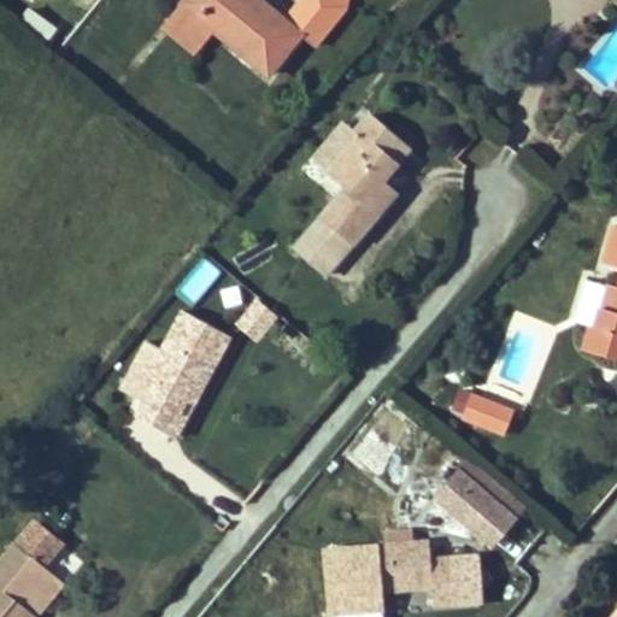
[(270,72),(304,31),(286,18),(263,0),(248,0),(246,3),(242,0),(184,0),(183,3),(216,29),(270,72)]
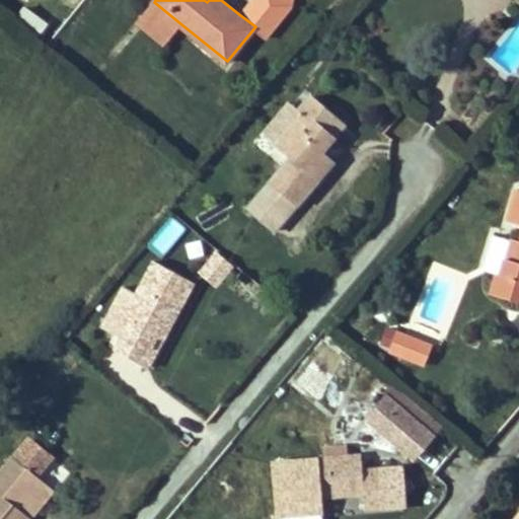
[(252,0),(240,15),(255,26),(267,36),(295,3),(294,0),(252,0)]
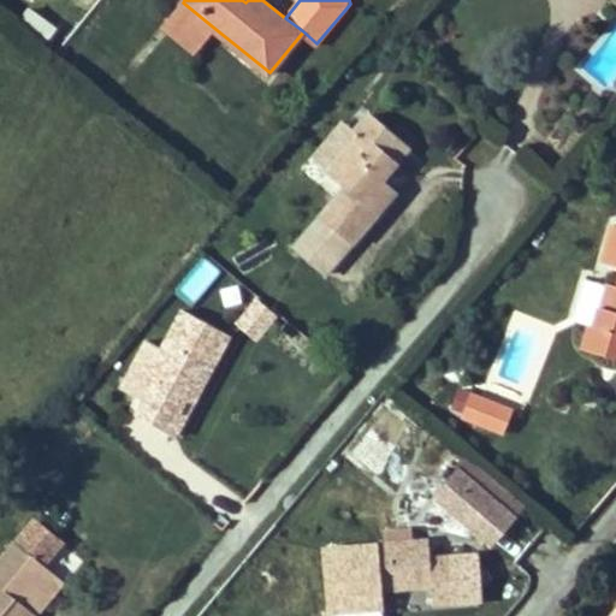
[(199,51),(215,29),(183,3),(165,27),(199,51)]
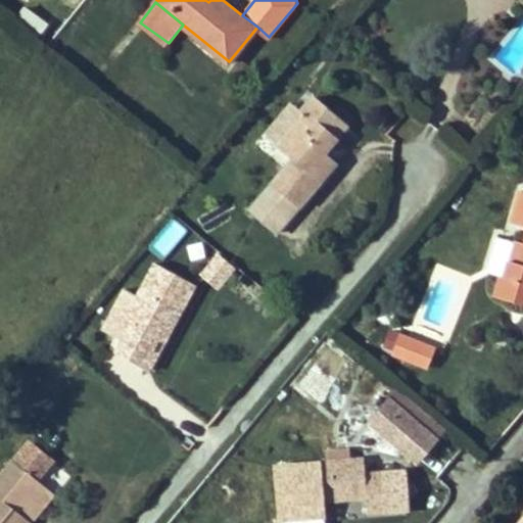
[(295,157),(273,183),(300,204),(335,163),(323,153),(345,126),(314,98),(301,112),(306,116),(281,146),(295,157)]
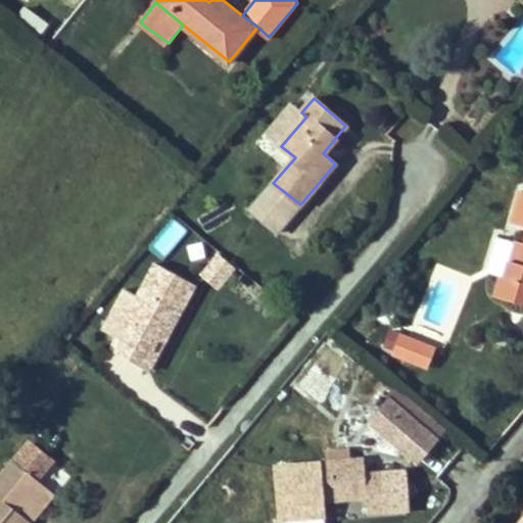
[(281,146),(306,116),(301,112),(292,104),(268,135),(281,146)]
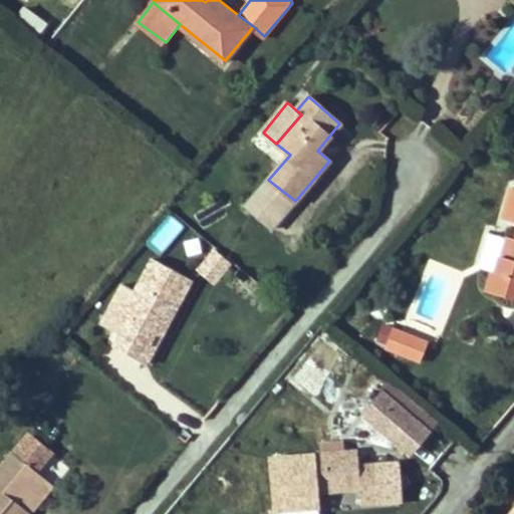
[(271,229),(295,201),(268,180),(245,208),(271,229)]
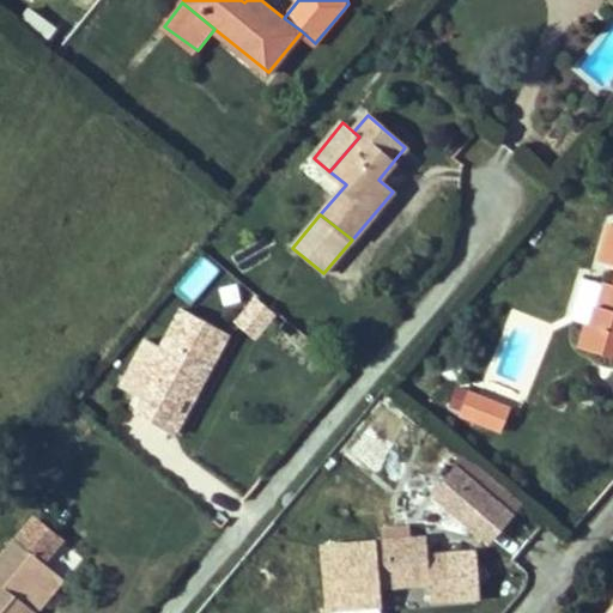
[(200,255),(175,290),(193,304),(219,269),(200,255)]
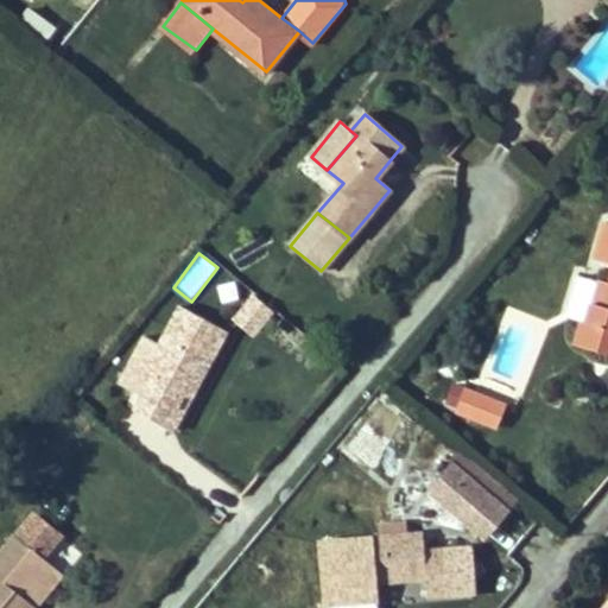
[(576,318),(582,320),(588,321),(600,279),(588,276),(576,318)]
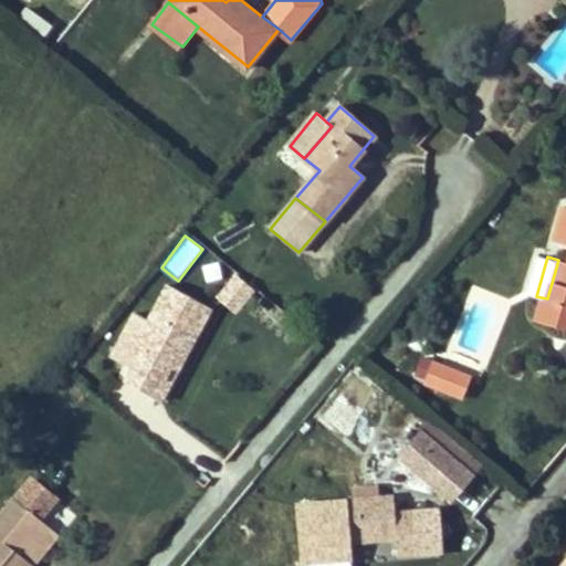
[(542,297),(535,320),(565,327),(565,262),(558,260),(547,299),(542,297)]
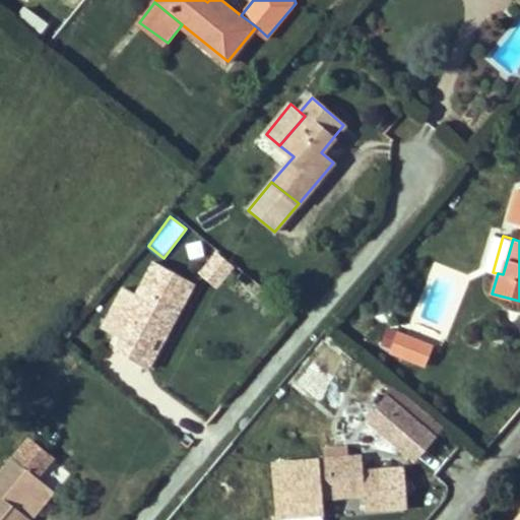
[(216,253),(198,275),(216,290),(236,268),(216,253)]
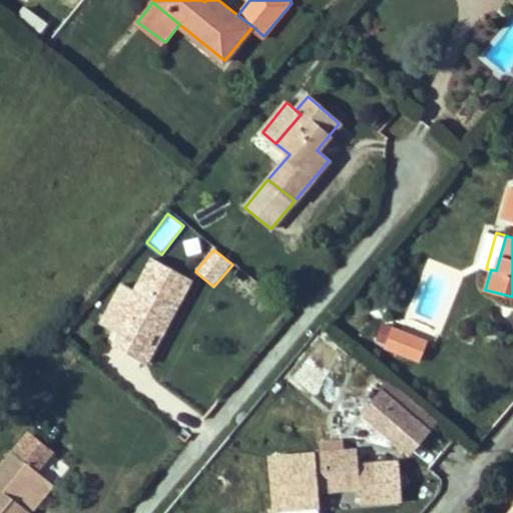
[(148,261),(134,292),(117,284),(98,327),(118,336),(112,349),(152,367),(191,280),(148,261)]
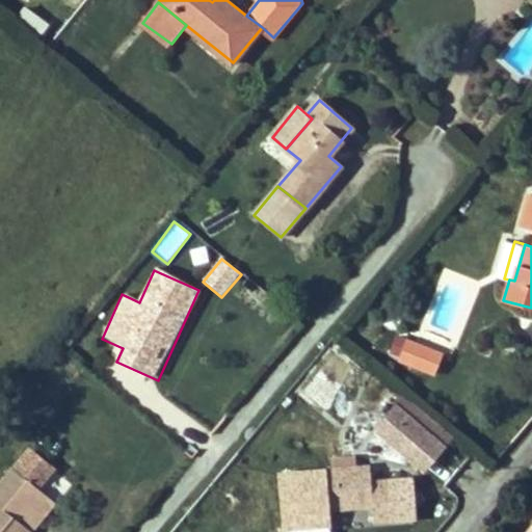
[(387,358),(435,379),(445,354),(396,335),(387,358)]
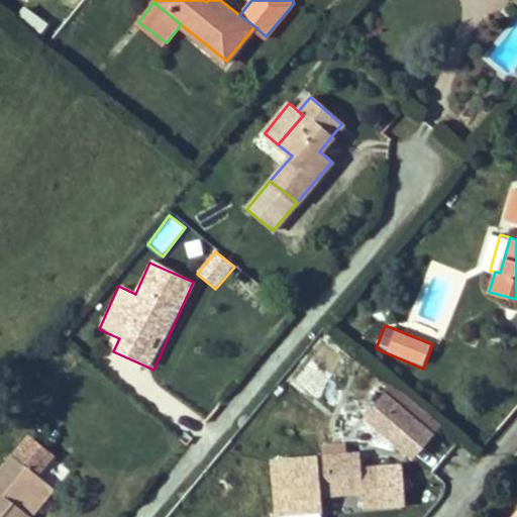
[(431,432),(387,395),(368,418),(412,455),(431,432)]
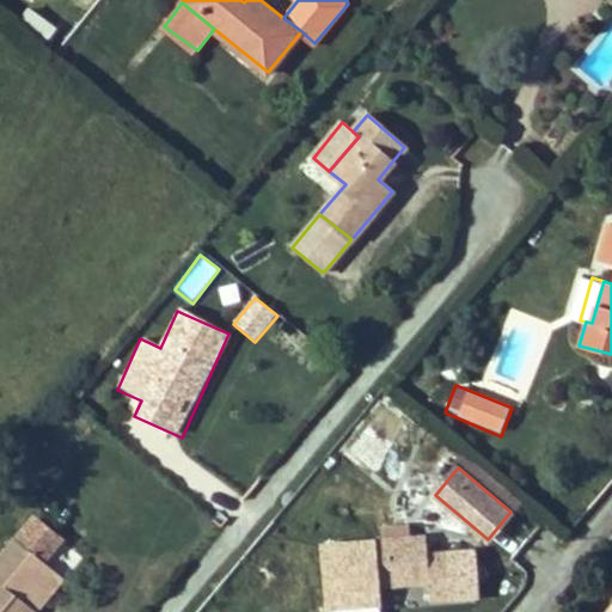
[(24,611),(31,604),(25,598),(19,594),(47,560),(43,556),(26,542),(18,536),(0,557),(0,611),(24,611)]
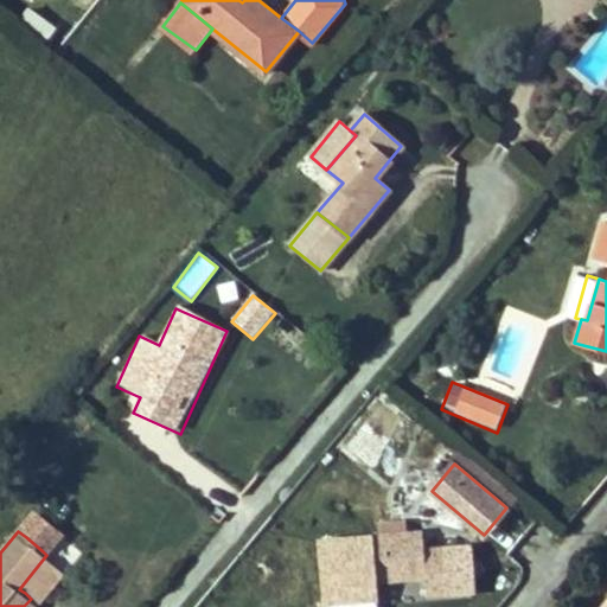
[(428,549),(426,531),(374,536),(377,582),(427,577),(428,595),(475,592),(472,544),(428,549)]
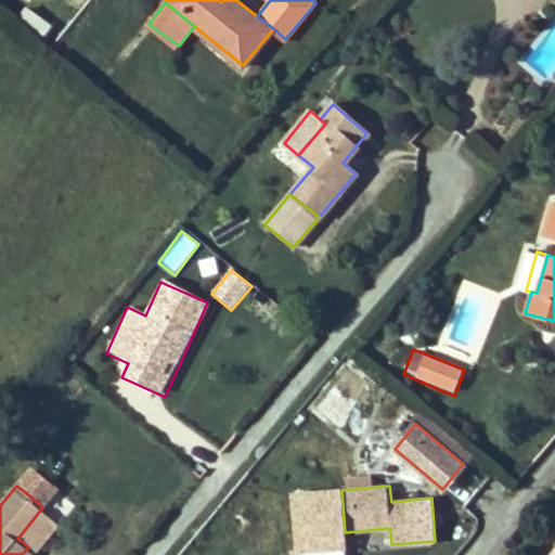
[(43,499),(28,487),(24,491),(39,504),(43,499)]
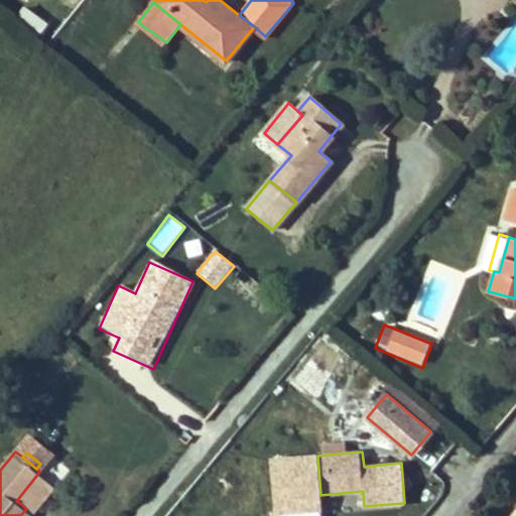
[(45,476),(39,472),(16,501),(21,504),(45,476)]
